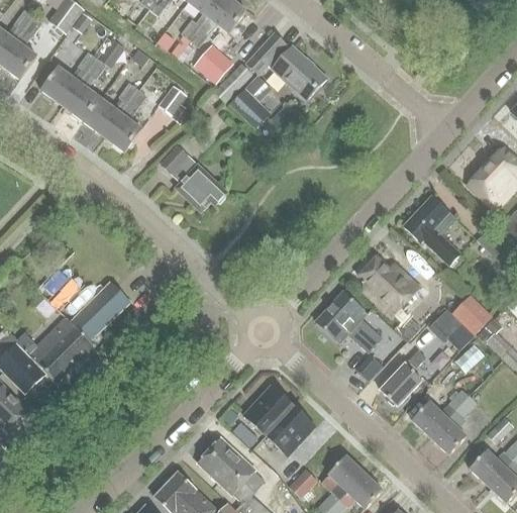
[(85,8),(74,0),(65,0),(50,19),(68,31),(85,8)]
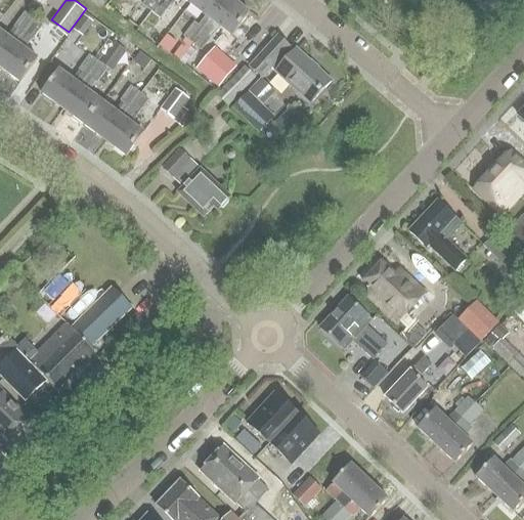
[(150,9),(151,9),(160,0),(145,0),(143,3),(150,9)]
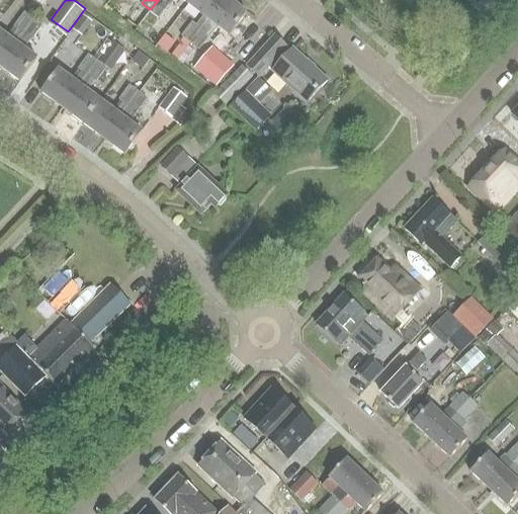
[(168,3),(164,0),(158,0),(150,9),(158,16),(168,3)]
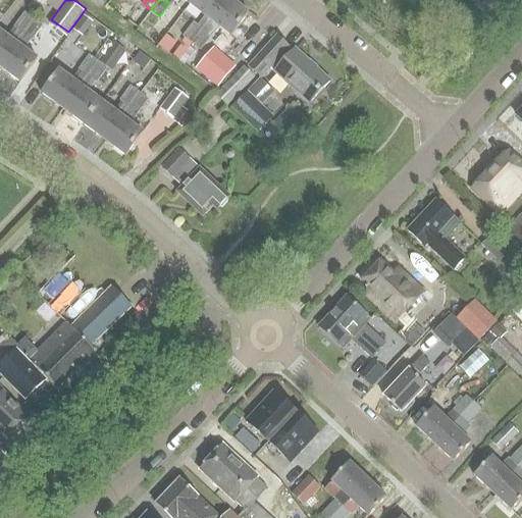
[(191,0),(190,2),(210,17),(223,0),(191,0)]
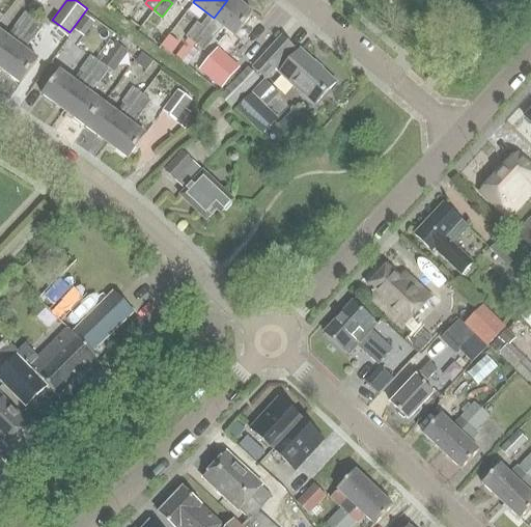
[(205,28),(214,35),(215,36),(223,26),(234,34),(253,10),(239,0),(227,0),(214,18),(205,28)]
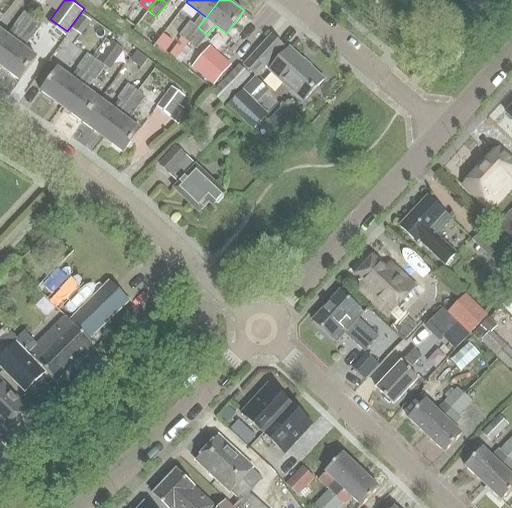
[(135,25),(147,9),(140,3),(137,1),(125,17),(135,25)]
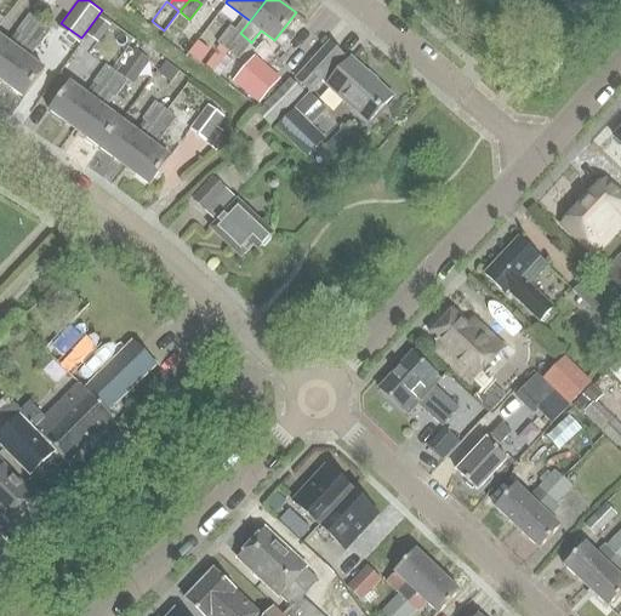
[(0,75),(40,22),(29,15),(17,30),(10,40),(0,33),(0,75)]
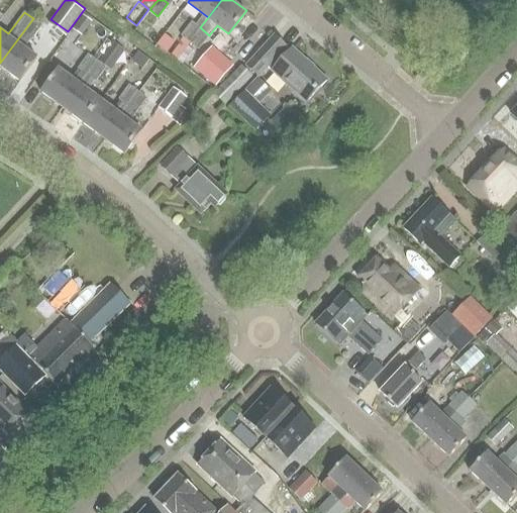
[(84,12),(73,26),(74,27),(82,33),(88,25),(92,19),(85,13),(84,13),(84,12)]
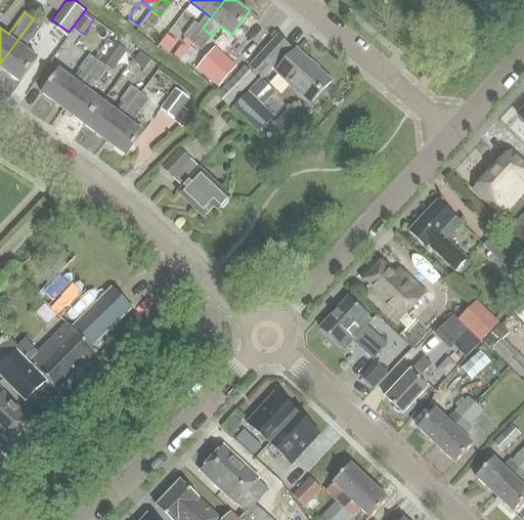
[(42,25),(34,18),(0,63),(0,65),(20,80),(38,56),(25,47),(42,25)]
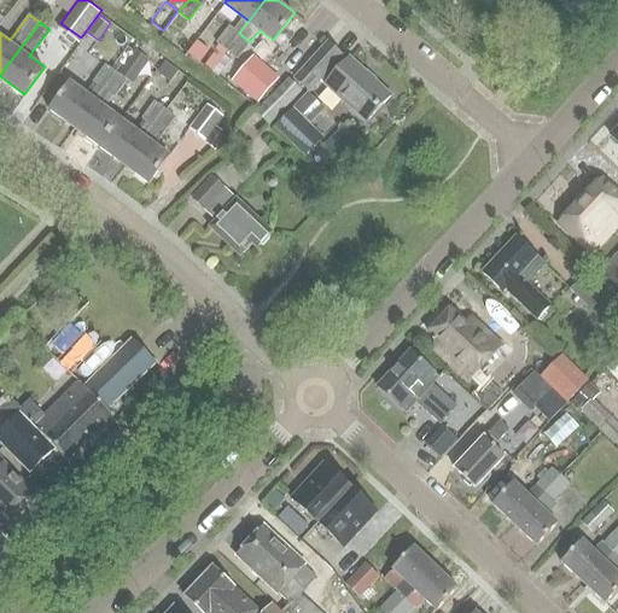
[(217,41),(227,48),(239,33),(228,25),(217,41)]
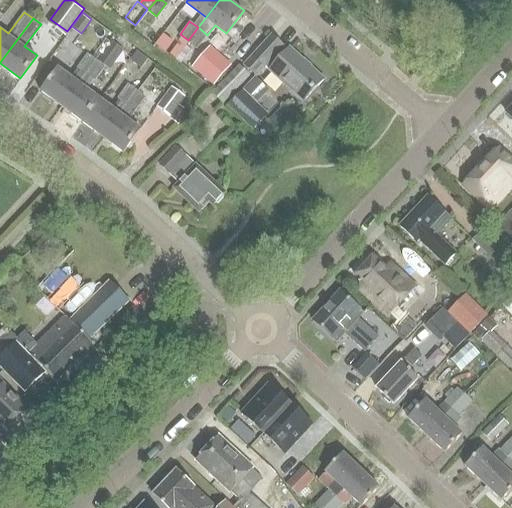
[(188,40),(196,46),(206,34),(198,27),(188,40)]
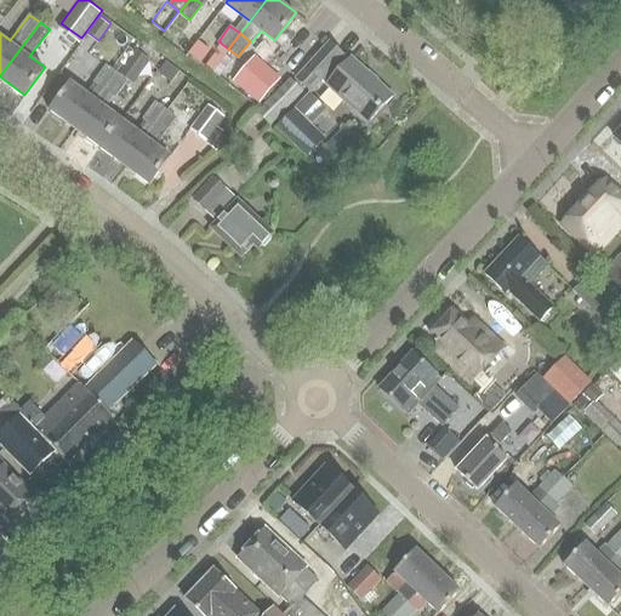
[(200,60),(210,47),(198,38),(188,51),(200,60)]
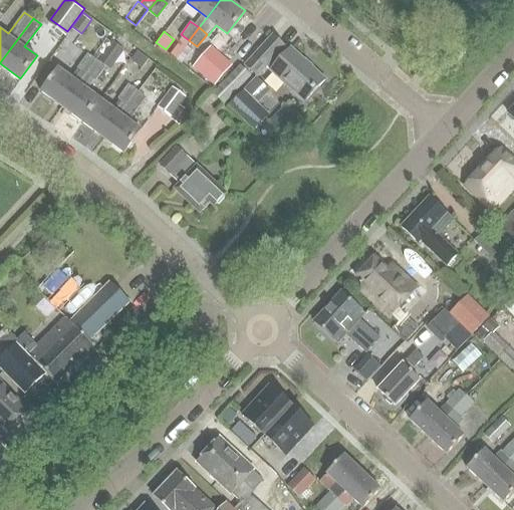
[(284,45),(272,34),(245,63),(257,74),(267,64),(271,67),(270,69),(293,90),(292,91),(298,97),(299,96),(304,100),(324,78),(290,46),(287,50),(283,46),(284,45)]
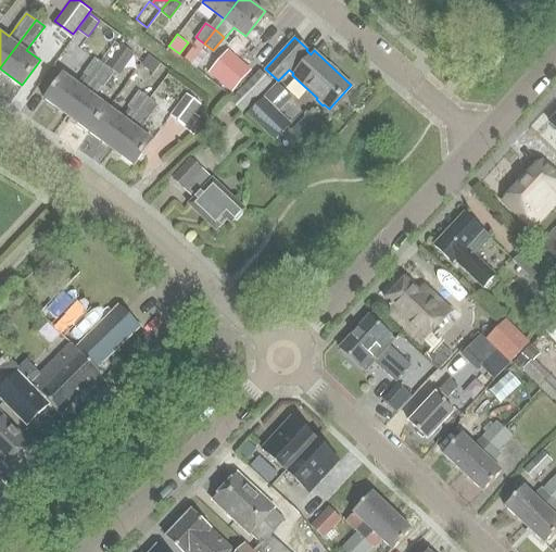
[(105,63),(118,73),(135,52),(121,41),(105,63)]
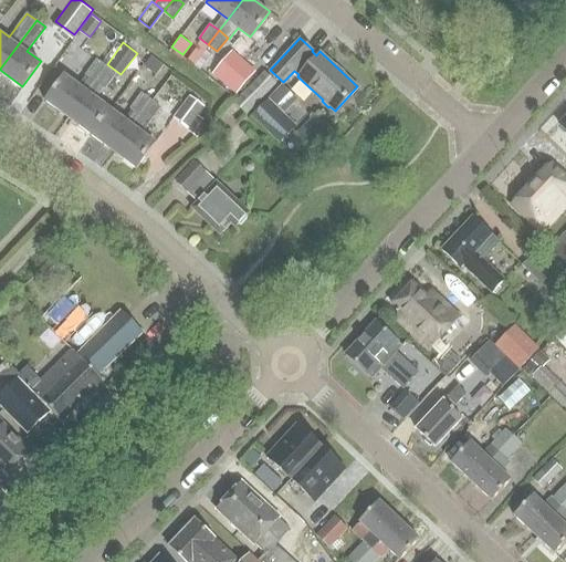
[(230,50),(211,73),(237,93),(255,70),(230,50)]
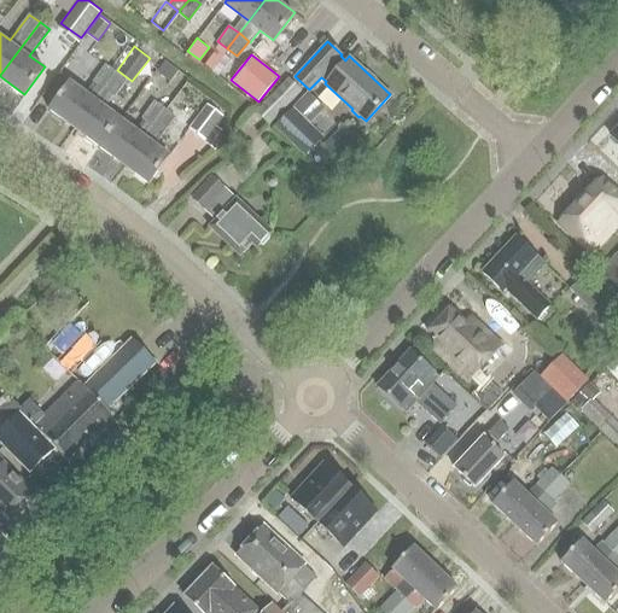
[(92,81),(93,81),(104,88),(116,73),(104,64),(92,81)]
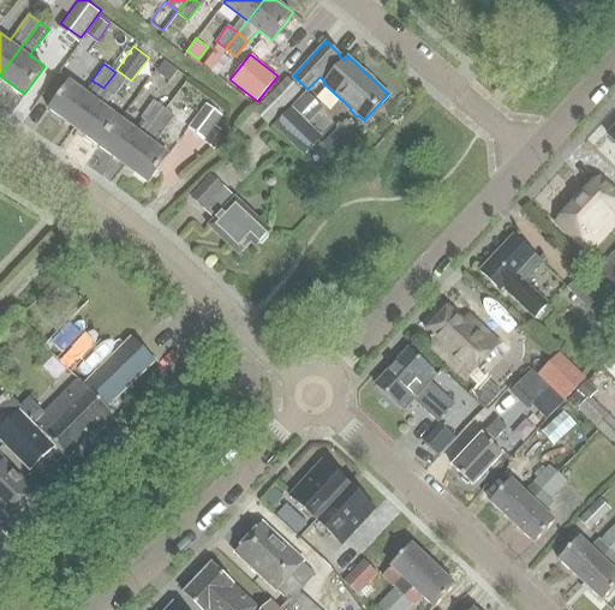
[(115,72),(103,88),(112,95),(114,96),(126,81),(115,72)]
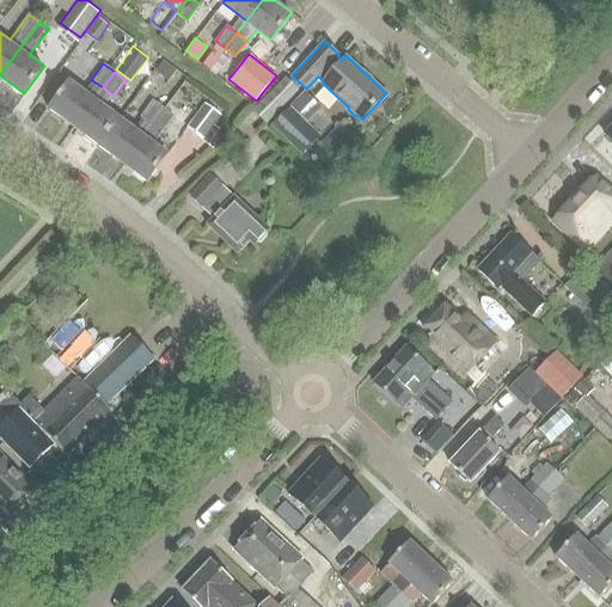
[(255,110),(267,122),(298,89),(287,78),(255,110)]
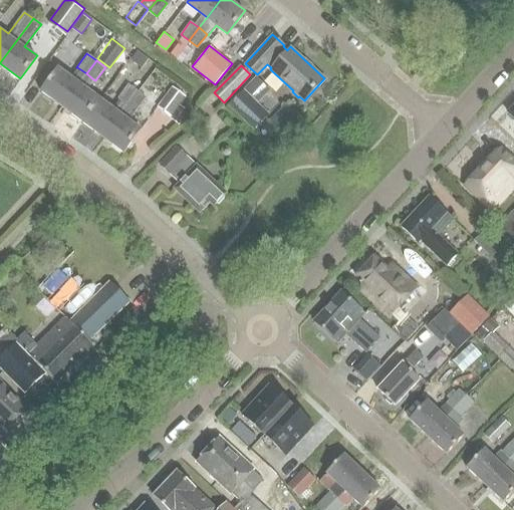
[(80,82),(86,73),(77,67),(71,76),(60,68),(42,91),(62,106),(80,82)]
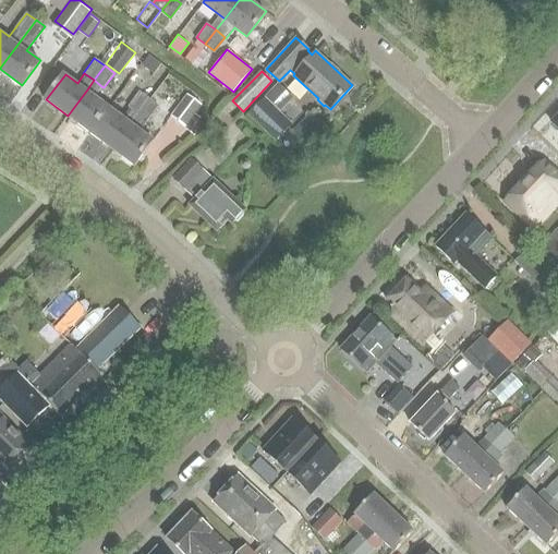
[(68,116),(89,132),(109,106),(95,96),(101,86),(94,80),(87,89),(68,116)]
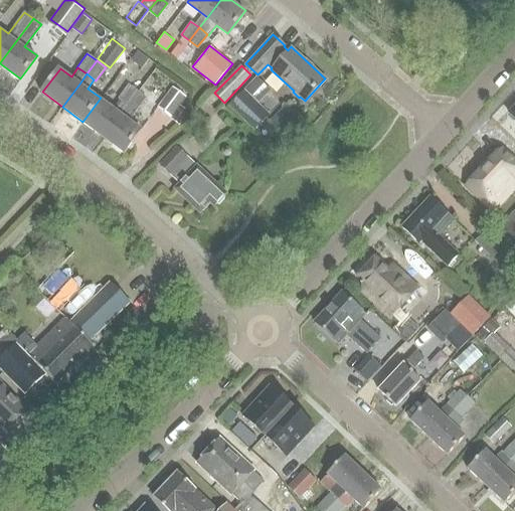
[(118,98),(119,99),(127,105),(137,91),(128,83),(118,98)]
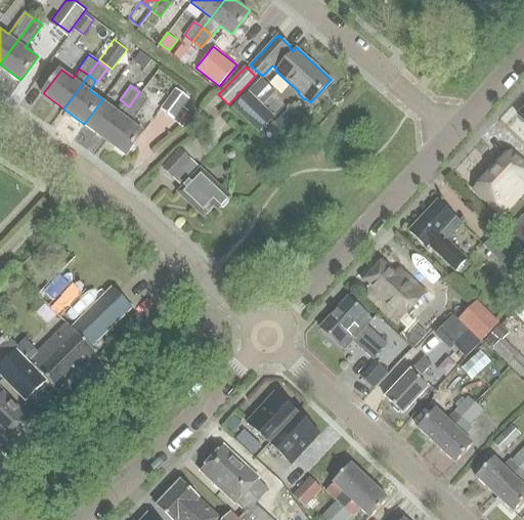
[(175,117),(189,96),(175,86),(161,106),(175,117)]
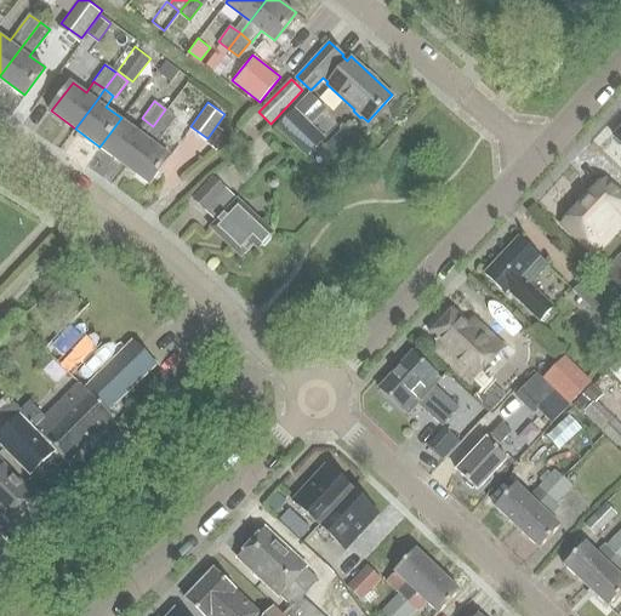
[(292,104),(275,124),(307,153),(324,133),(292,104)]
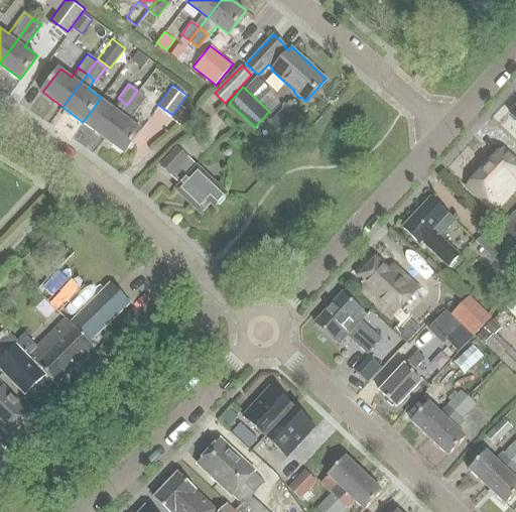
[(146,98),(137,91),(127,105),(136,112),(146,98)]
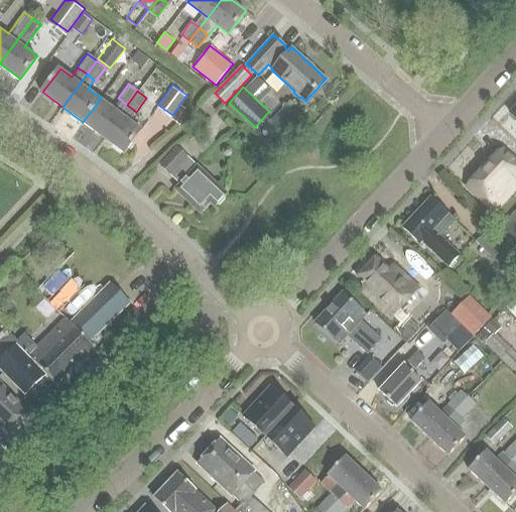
[(121,113),(127,105),(119,99),(113,107),(101,98),(83,122),(103,137),(121,113)]
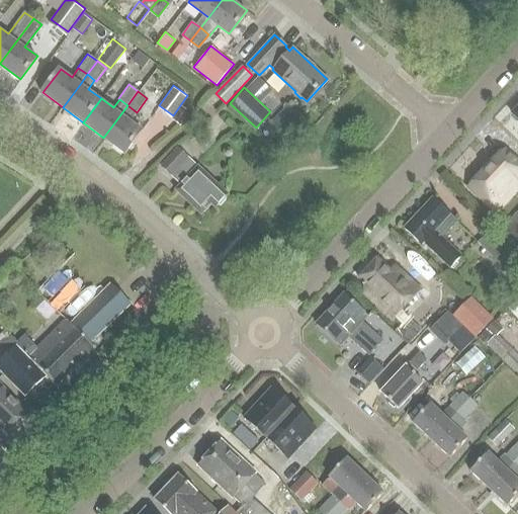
[(131,120),(137,112),(127,105),(121,113),(103,138),(123,152),(142,129),(131,120)]
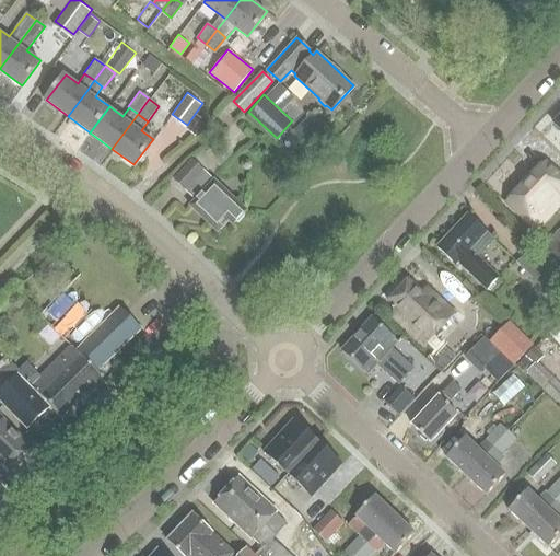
[(305,138),(317,126),(307,116),(295,129),(305,138)]
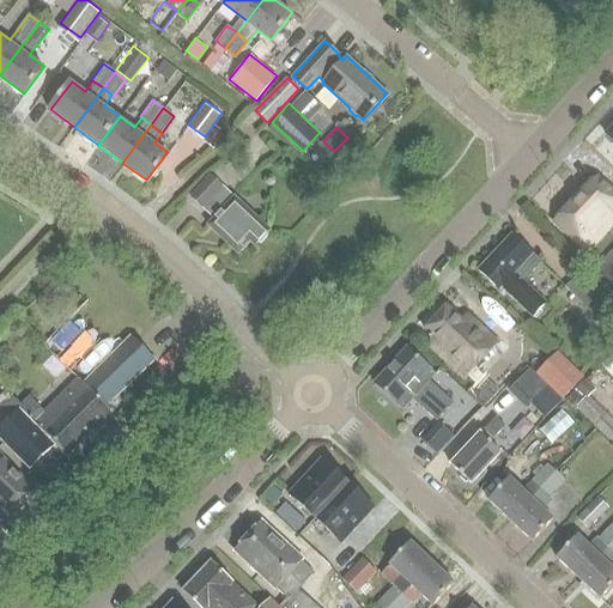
[(268,226),(212,172),(192,193),(214,216),(208,223),(237,250),(249,238),(253,242),(256,238),(259,241),(266,233),(263,231),(268,226)]
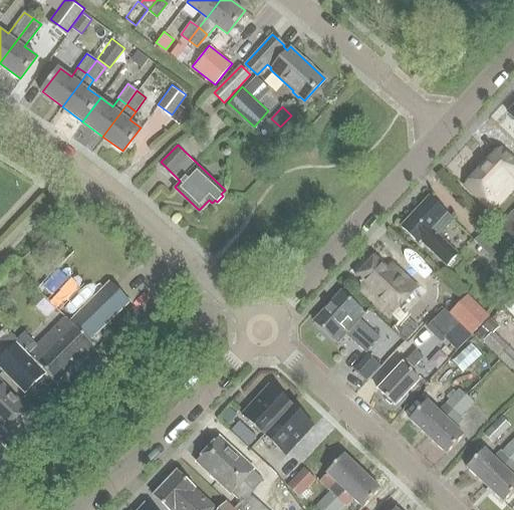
[(488,209),(513,182),(513,159),(499,146),(462,184),(488,209)]
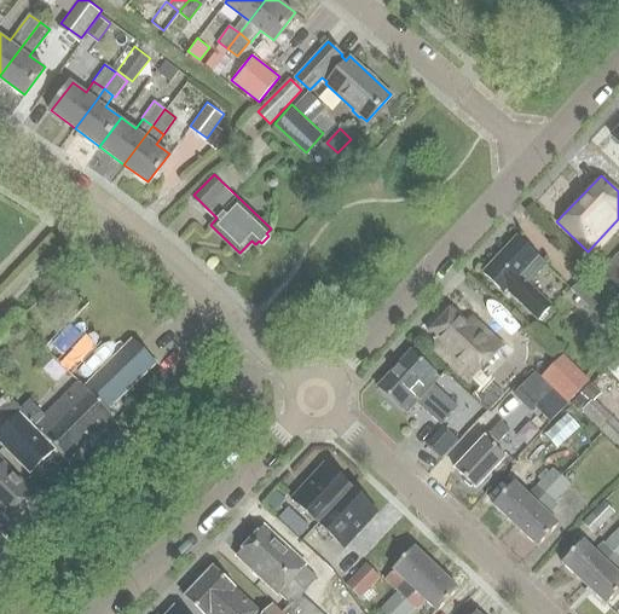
[(537,317),(549,305),(526,282),(545,262),(516,236),(482,270),(508,293),(510,290),(537,317)]
